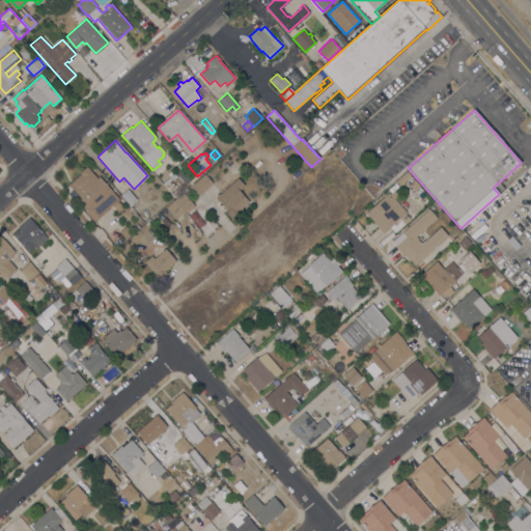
[(94,222),(86,213),(88,211),(79,200),(81,199),(68,185),(80,174),(79,173),(87,166),(96,178),(100,176),(119,199),(117,201),(122,207),(117,213),(112,206),(94,222)]
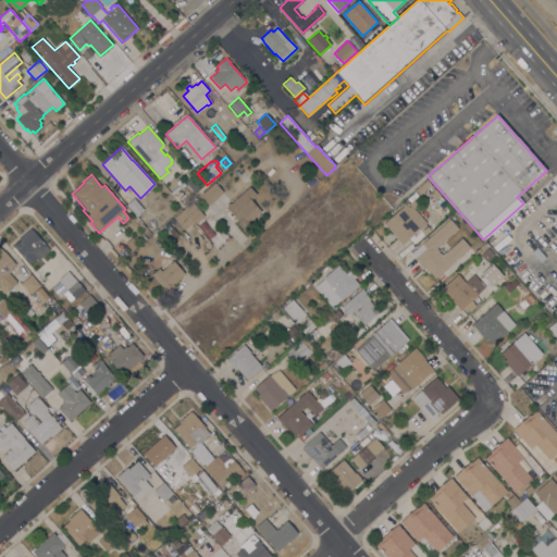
[(205,185),(195,194),(185,182),(195,174),(205,185)]
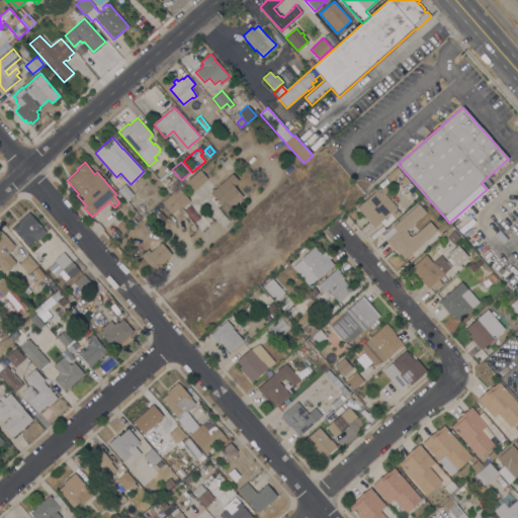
[(397,167),(401,172),(390,181),(385,177),(397,167)]
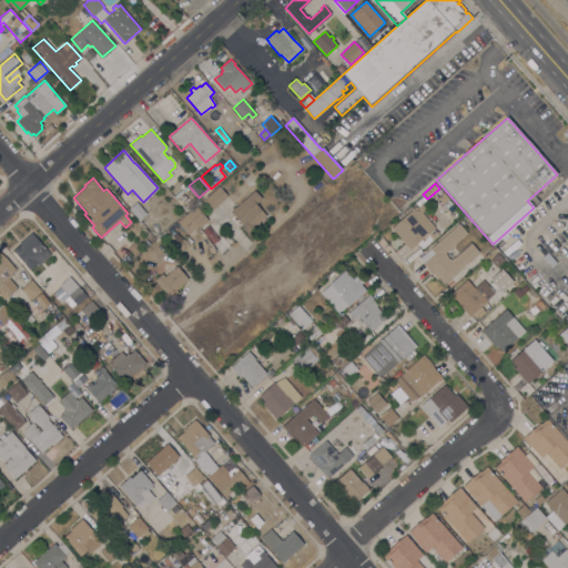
[(212,210),(203,200),(219,186),(227,196),(212,210)]
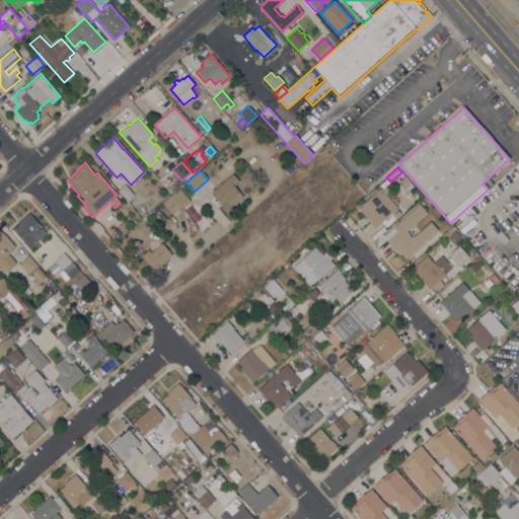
[(227,212),(211,194),(211,193),(211,192),(213,190),(215,190),(232,174),(238,181),(233,186),(243,197),(227,212)]
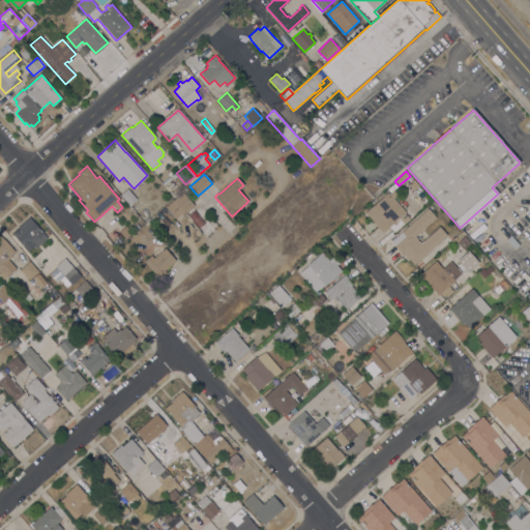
[(419,185),(413,190),(408,184),(414,180),(419,185)]
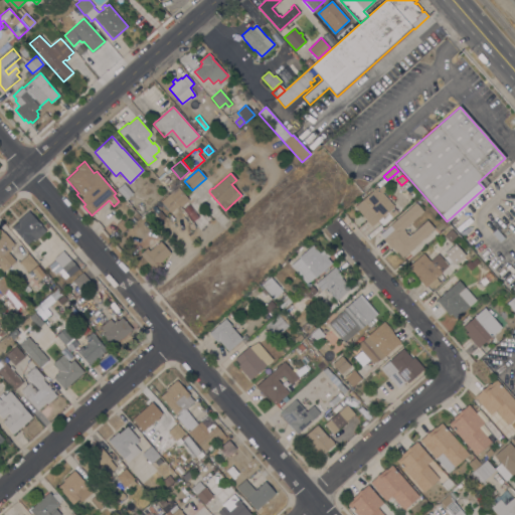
[(394,206),(393,207),(397,212),(382,225),(378,220),(371,226),(354,206),(377,187),(378,188),(379,187),(376,183),(383,177),(386,181),(381,185),(385,189),(382,192),(394,206)]
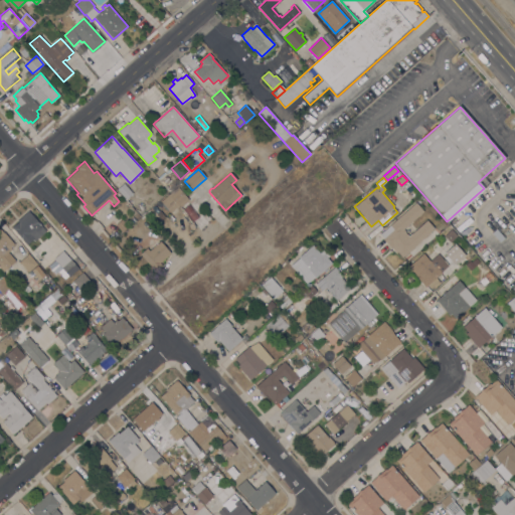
[(132,194),(126,199),(118,189),(124,184),(132,194)]
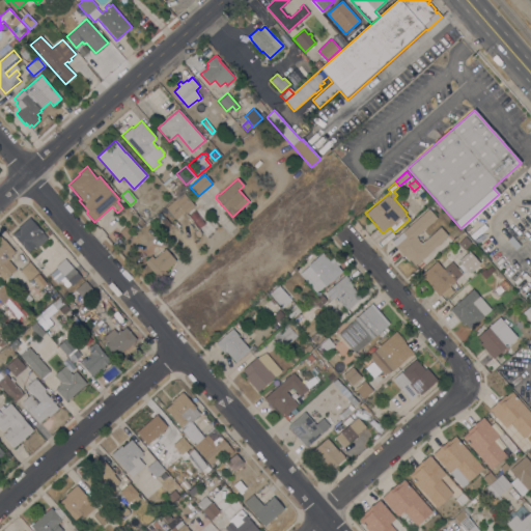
[(187,214),(185,212),(176,219),(166,207),(183,192),(195,206),(187,214)]
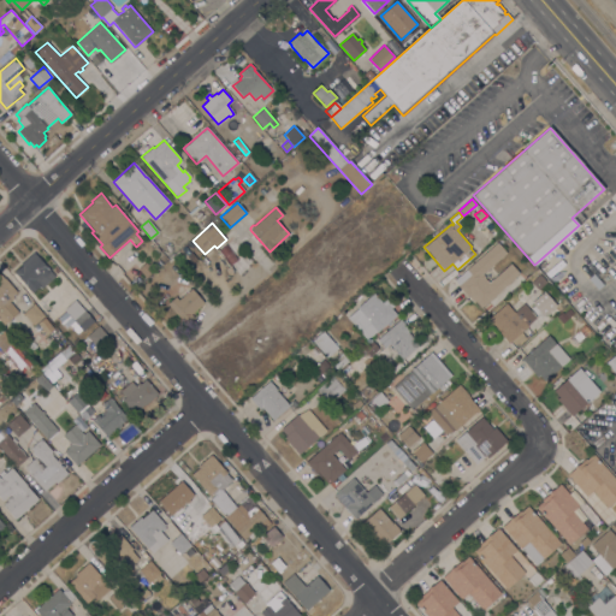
[(481,308),(469,295),(467,297),(457,286),(460,285),(455,279),(497,242),(507,253),(483,274),(485,277),(484,278),(489,283),(510,264),(520,274),(481,308)]
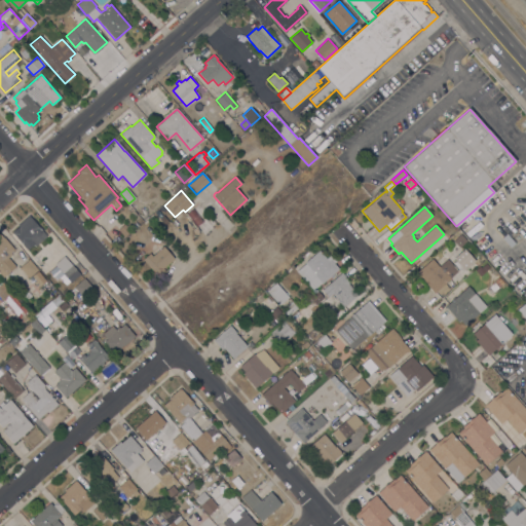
[(187,212),(198,232),(205,228),(193,208),(187,212)]
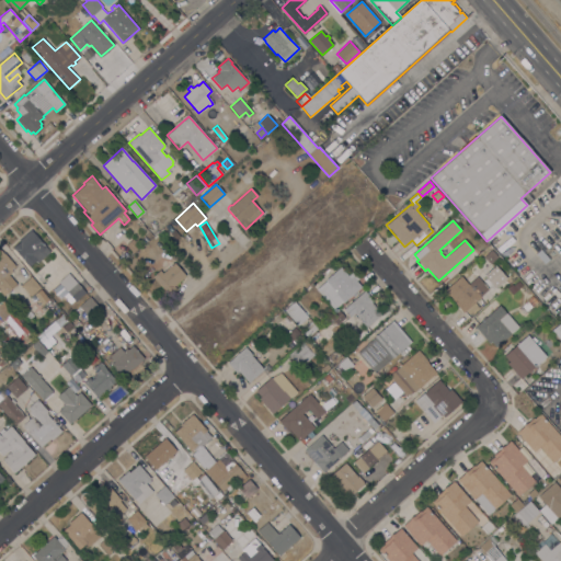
[(26,270),(10,251),(20,241),(32,230),(49,251),(37,262),(36,260),(26,270)]
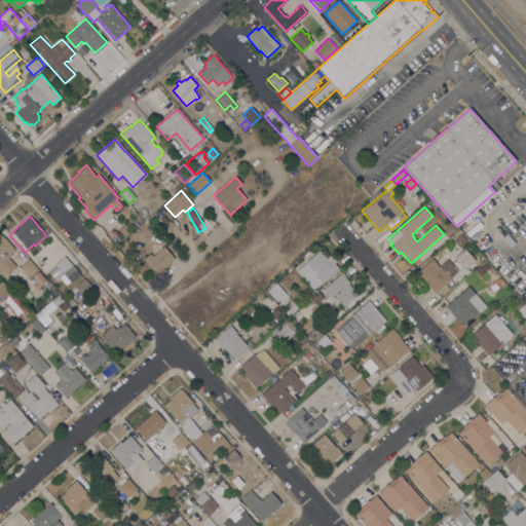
[(118,229),(124,224),(132,232),(124,237),(118,229)]
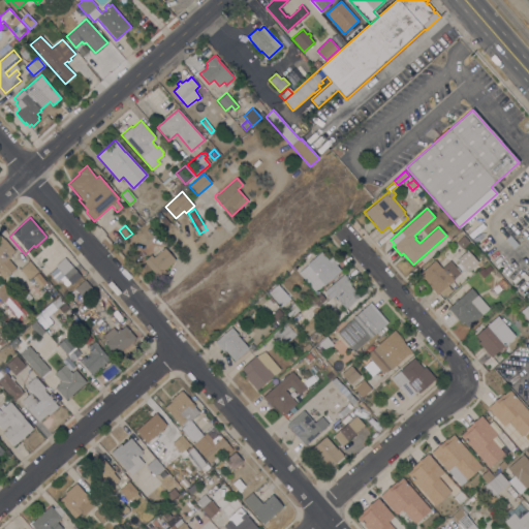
[(0,236),(3,239),(4,239),(14,251),(10,255),(11,256),(8,259),(17,269),(3,279),(0,275),(0,236)]
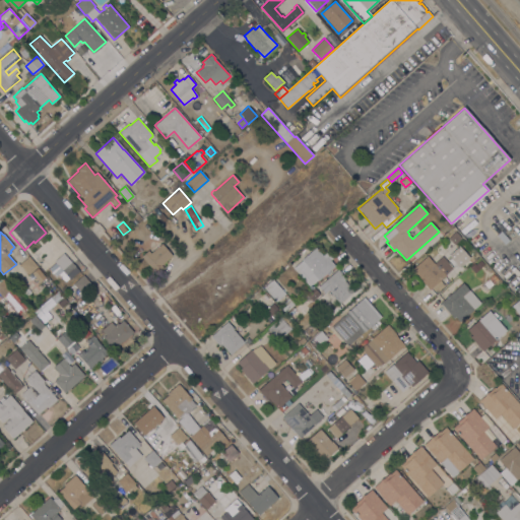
[(461,239),(454,245),(448,239),(455,232),(461,239)]
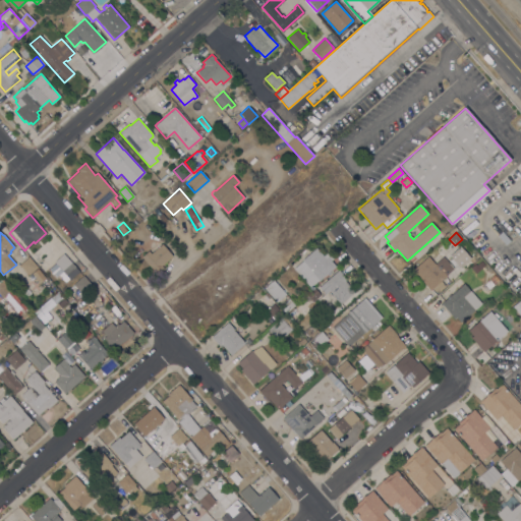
[(120,238),(114,244),(111,239),(116,234),(120,238)]
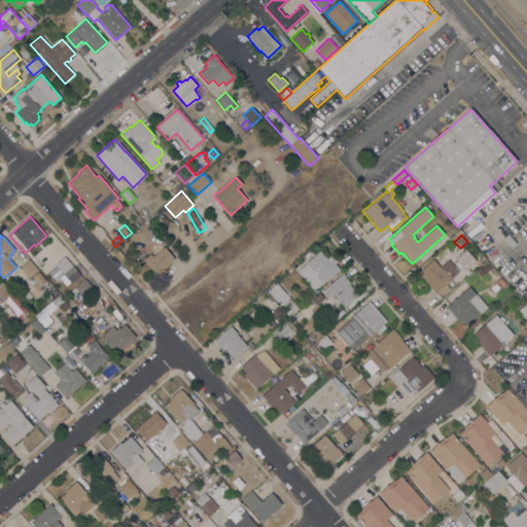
[(174,259),(163,269),(166,272),(160,278),(143,260),(150,253),(152,256),(164,247),(174,259)]
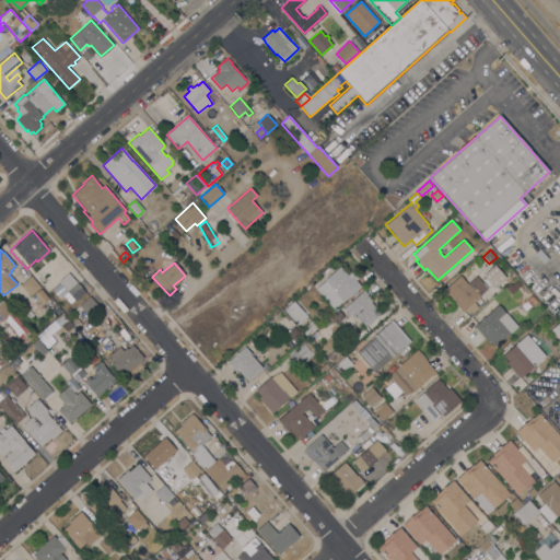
[(343,302),(342,301),(334,310),(316,289),(326,280),(325,280),(340,267),(348,276),(352,271),(359,278),(356,280),(361,287),(343,302)]
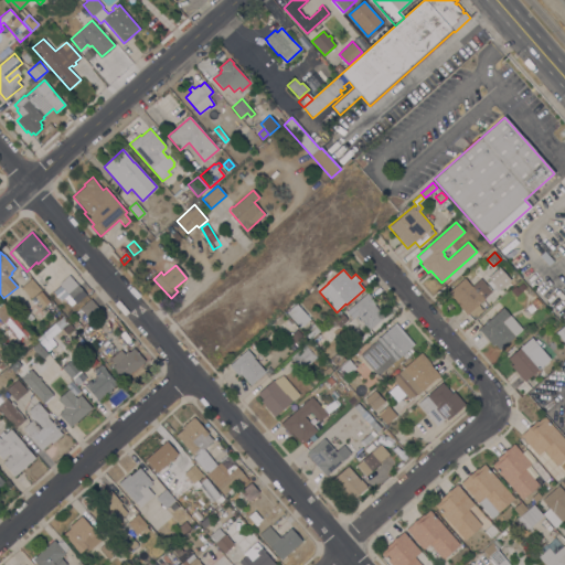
[(70,306),(63,298),(60,300),(53,292),(60,286),(59,285),(68,275),(86,295),(76,304),(74,301),(70,306)]
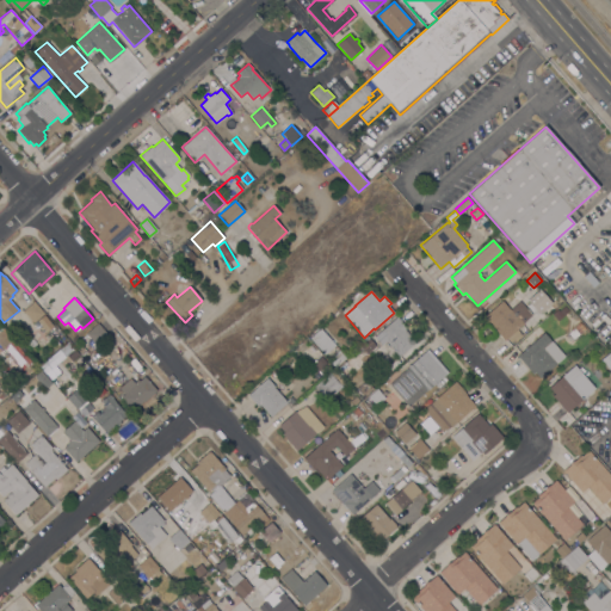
[(510,309),(519,301),(532,315),(523,322),(524,323),(517,329),(523,335),(512,344),(507,338),(504,341),(491,326),(493,323),(486,315),(503,301),(510,309)]
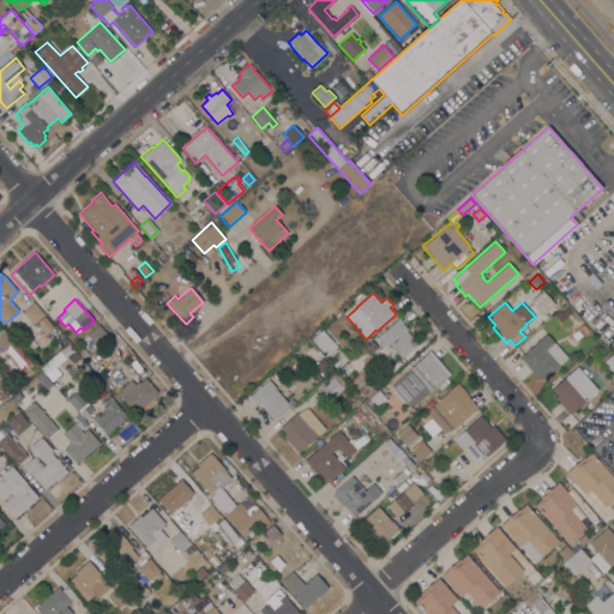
[(44,315),(34,324),(23,312),(34,304),(44,315)]
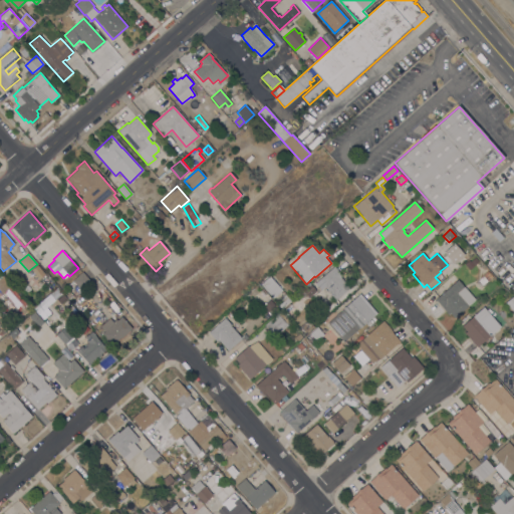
[(464,264),(469,260),(474,266),(470,270),(464,264)]
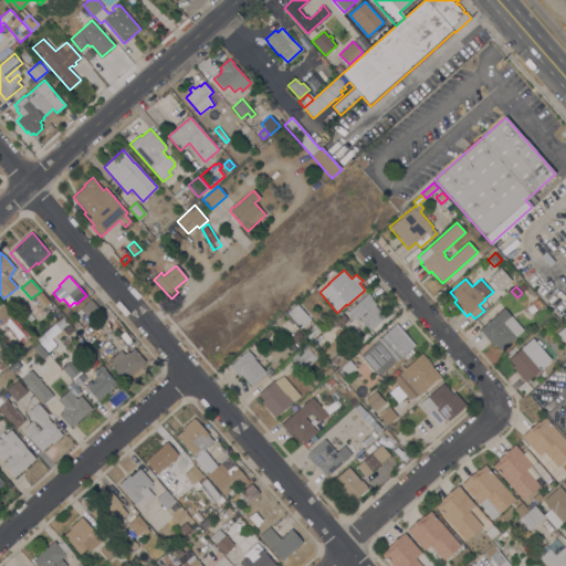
[(50,302),(43,307),(34,297),(41,292),(50,302)]
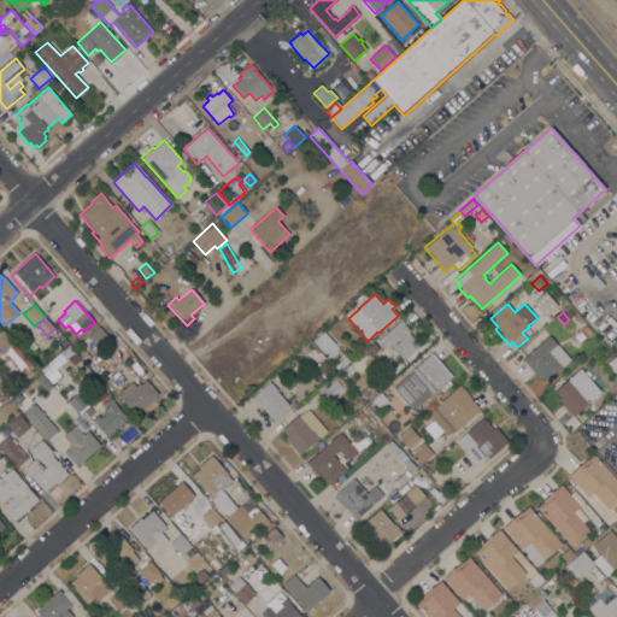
[(401,319),(411,330),(409,333),(412,338),(415,335),(422,344),(404,360),(389,345),(386,348),(378,340),(401,319)]
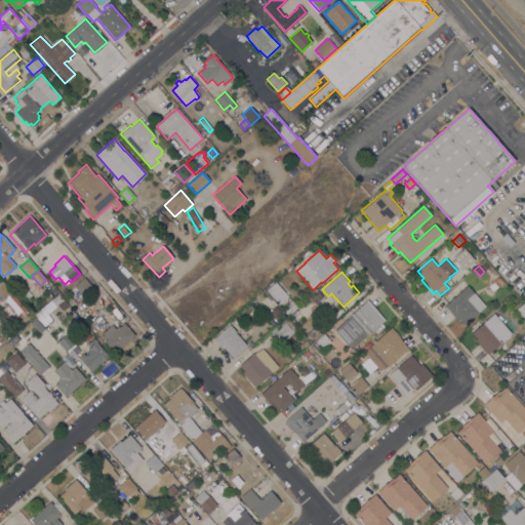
[(84,277),(92,286),(82,295),(74,287),(84,277)]
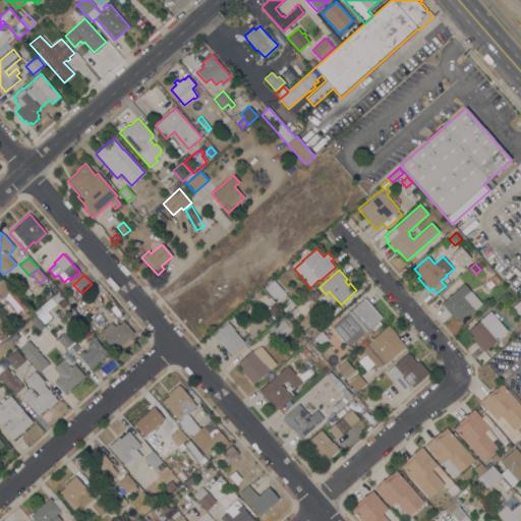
[(489,280),(489,279),(494,275),(499,281),(488,289),(484,284),(489,280)]
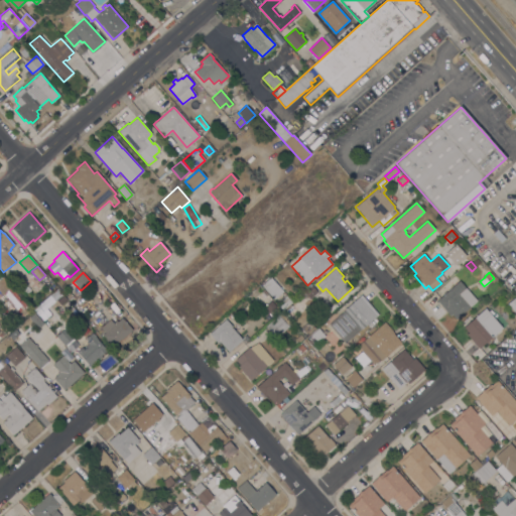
[(2,295),(0,292),(0,279),(3,277),(11,287),(10,288),(29,309),(23,315),(19,310),(18,311),(3,294),(2,295)]
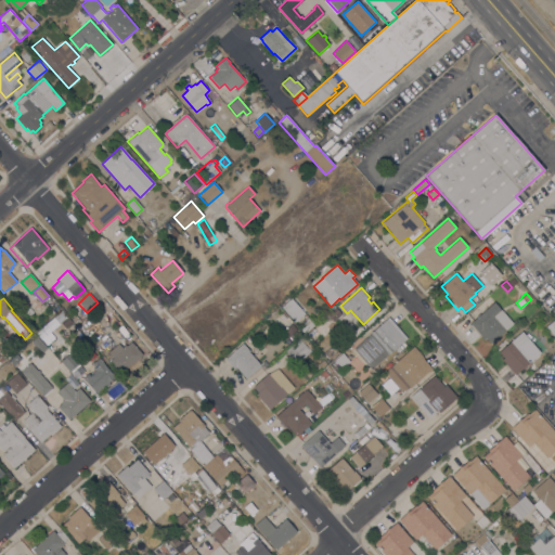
[(305,313),(295,322),(281,307),(291,298),(305,313)]
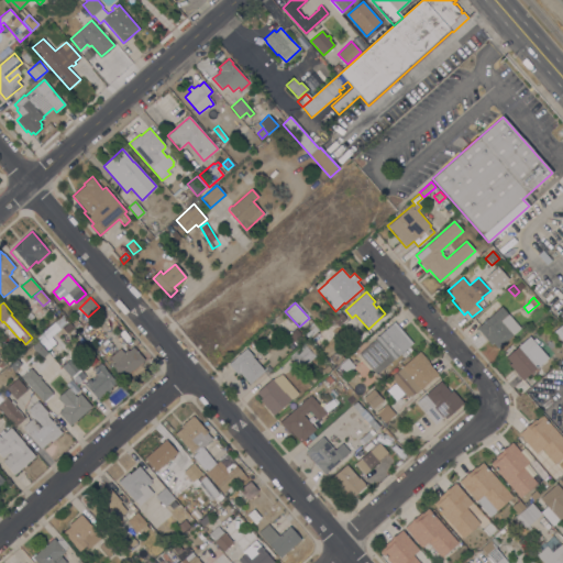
[(501,307),(520,328),(498,349),(493,342),(492,344),(476,328),(501,307)]
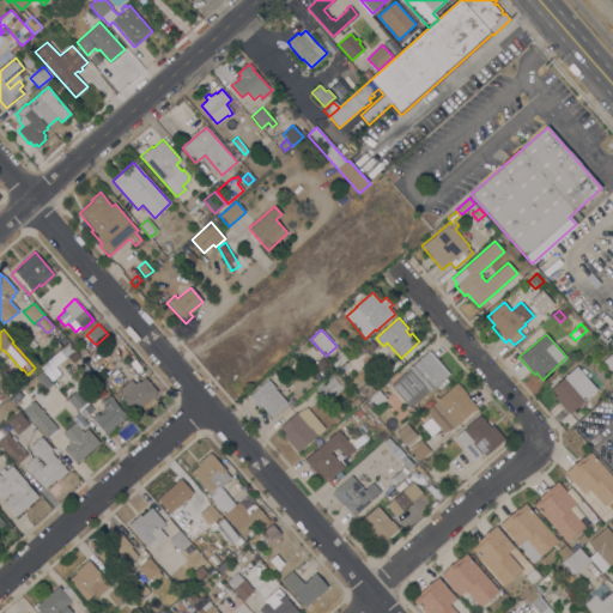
[(37,345),(29,351),(22,344),(30,337),(37,345)]
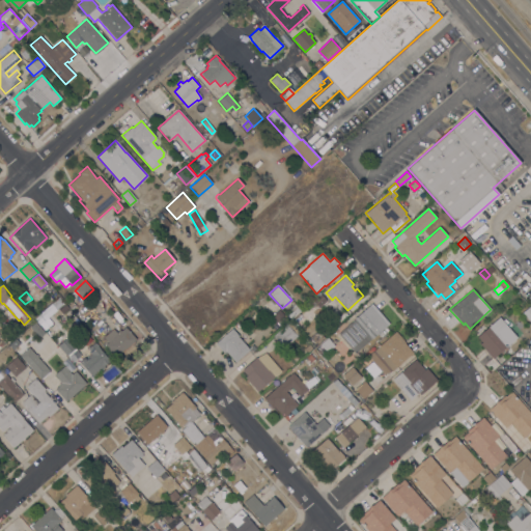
[(43,312),(43,311),(50,305),(50,304),(58,298),(63,303),(55,309),(56,311),(50,317),(60,331),(51,338),(40,325),(42,324),(39,322),(38,322),(35,318),(43,312)]
